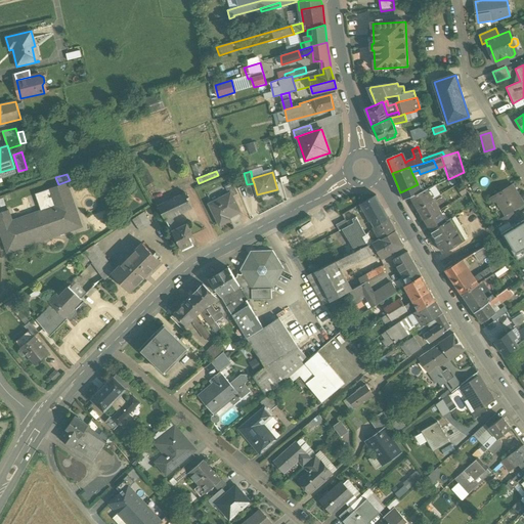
[(233,182),(226,186),(229,193),(231,192),(233,197),(238,193),(233,182)]
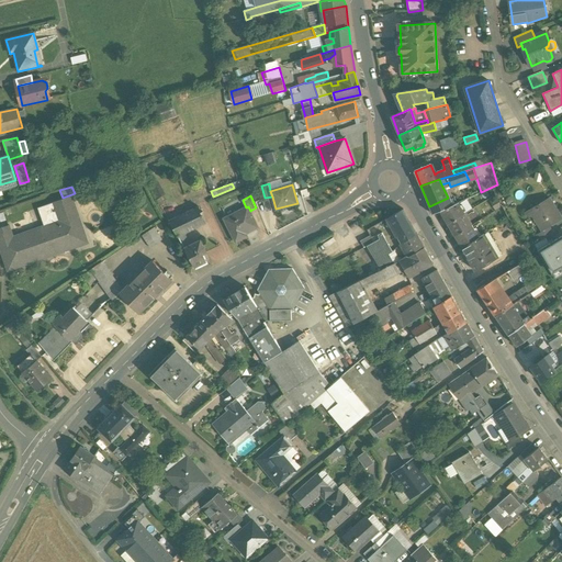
[(45,226),(13,237),(10,225),(0,228),(0,248),(2,255),(6,254),(8,260),(14,263),(18,261),(20,267),(85,245),(80,231),(82,225),(72,197),(54,203),(59,221),(45,226)]
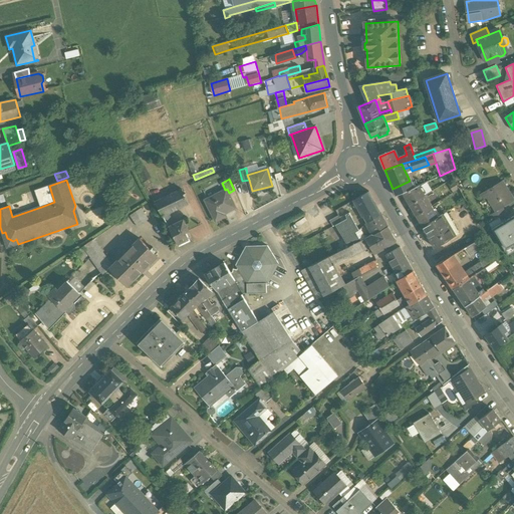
[(242,181),(240,182),(243,194),(252,191),(249,180),(242,181)]
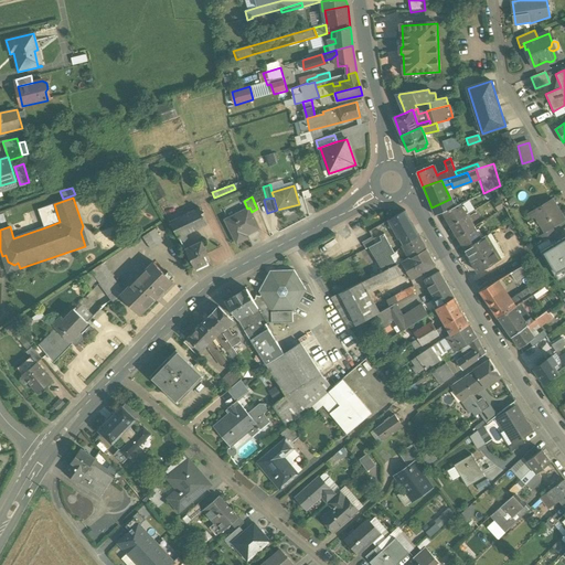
[(450,199),(432,208),(435,215),(443,212),(454,208),(450,199)]
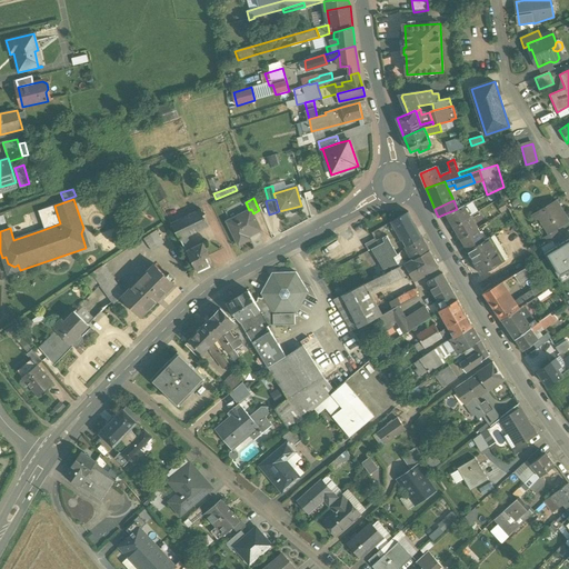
[(568,222),(556,200),(537,211),(549,233),(557,230),(568,222)]
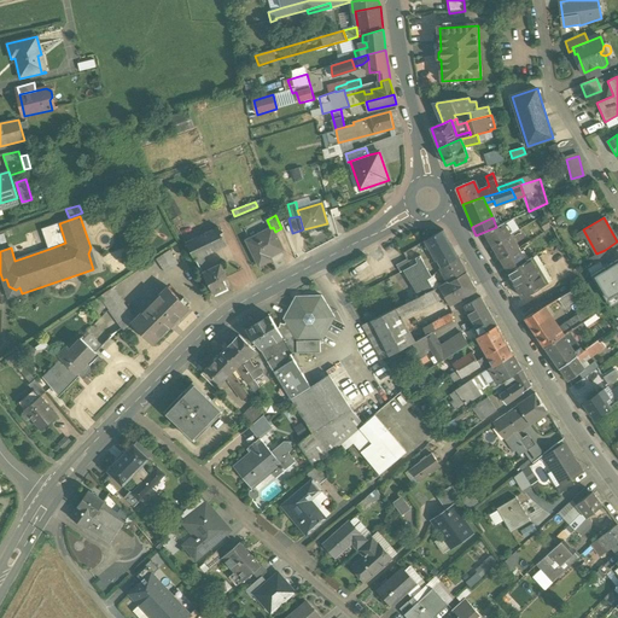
[(59,223),(42,229),(50,249),(65,243),(59,223)]
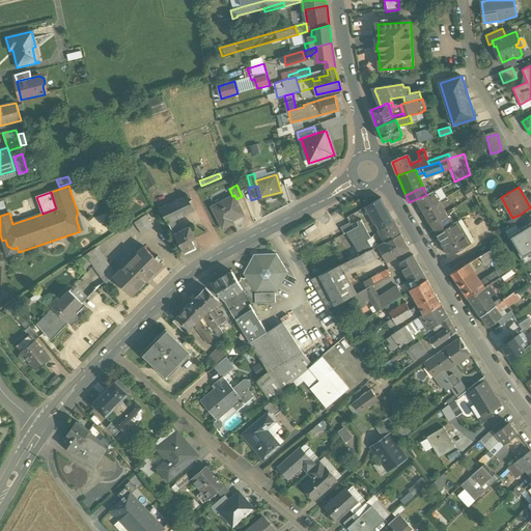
[(426,195),(416,199),(423,212),(440,202),(434,192),(426,195)]
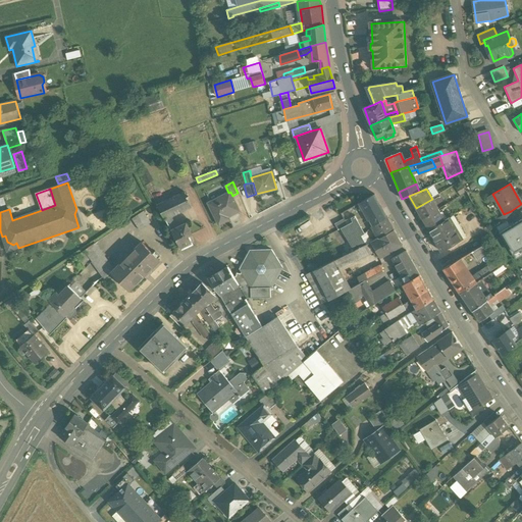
[(186,192),(171,199),(178,213),(193,207),(188,198),(190,198),(189,196),(188,197),(186,192)]
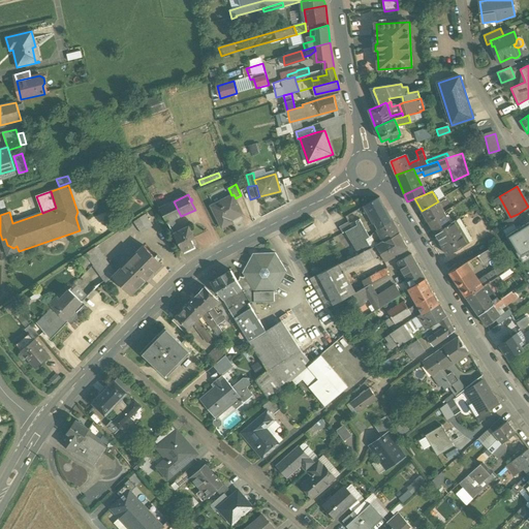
[(231,195),(214,205),(215,208),(213,209),(222,228),(234,222),(231,219),(243,214),(236,198),(234,194),(231,195)]
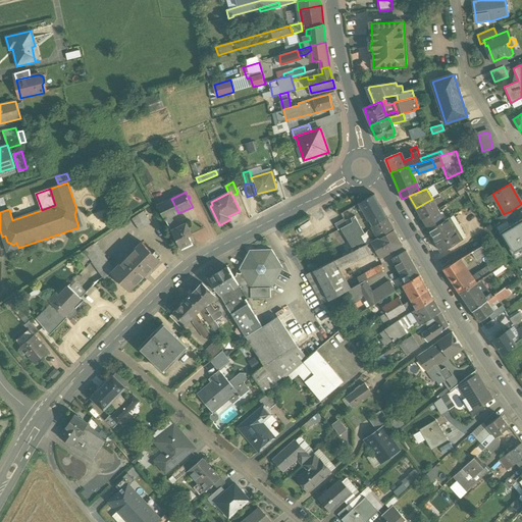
[(375,196),(359,204),(368,220),(369,219),(373,225),(387,217),(375,196)]
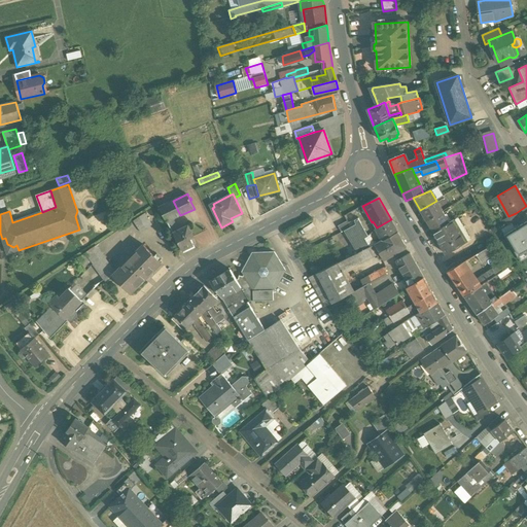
[(173,201),(160,207),(167,221),(172,219),(180,215),(173,201)]
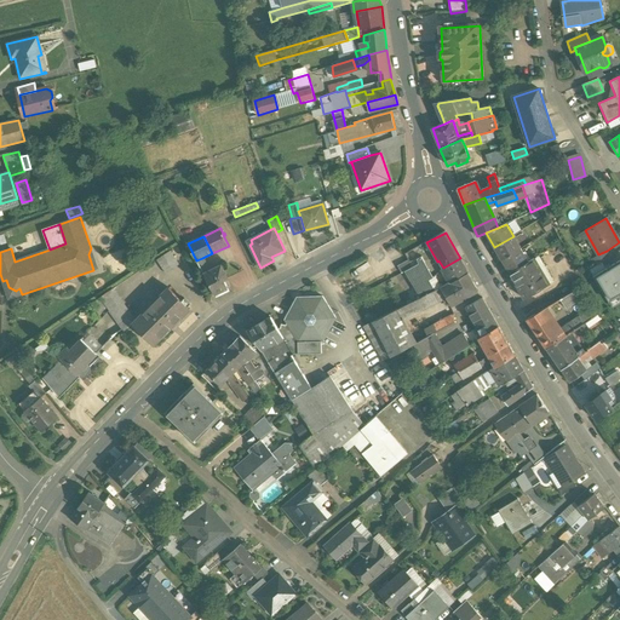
[(514,236),(494,247),(501,260),(521,248),(514,236)]
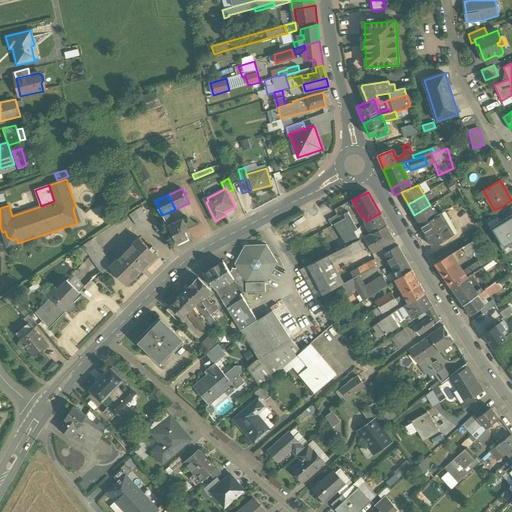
[(338,215),(350,211),(347,204),(336,208),(338,215)]
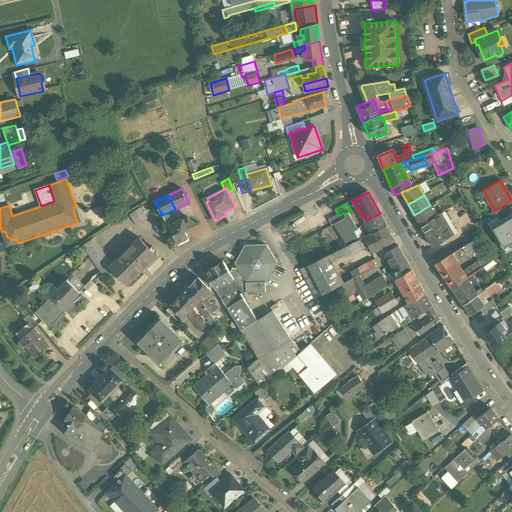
[(430,205),(414,215),(421,226),(436,216),(430,205)]
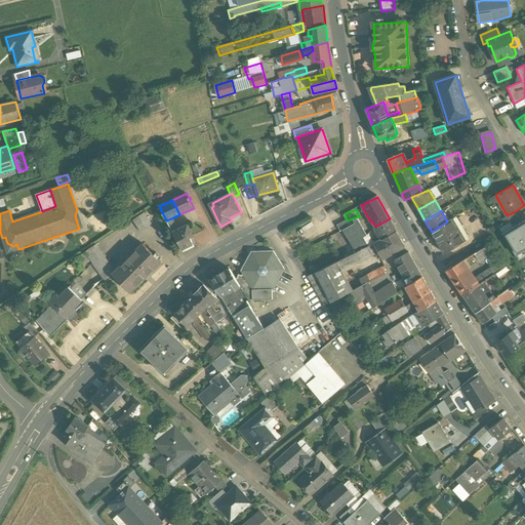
[(145,212),(133,219),(140,231),(152,224),(145,212)]
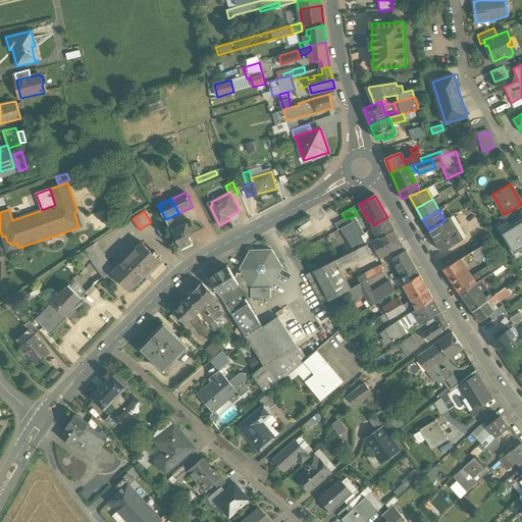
[(511,211),(504,214),(501,217),(504,222),(514,216),(511,211)]
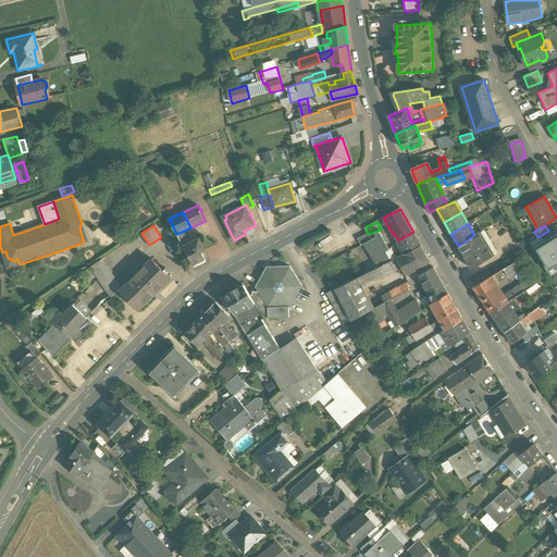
[(379,231),(374,233),(376,237),(371,240),(364,244),(371,256),(372,258),(373,259),(385,251),(390,250),(379,231)]
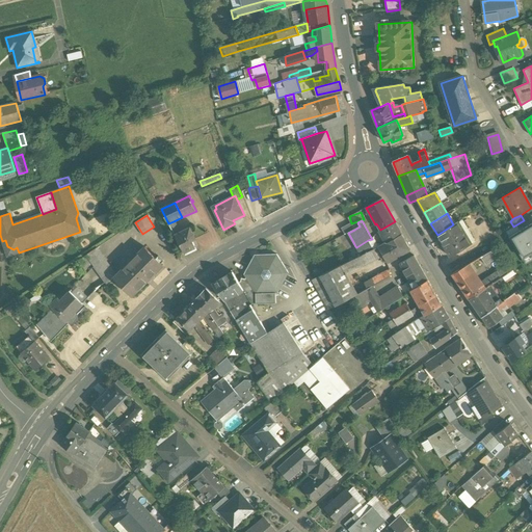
[(179,233),(174,221),(168,223),(175,235),(179,233)]
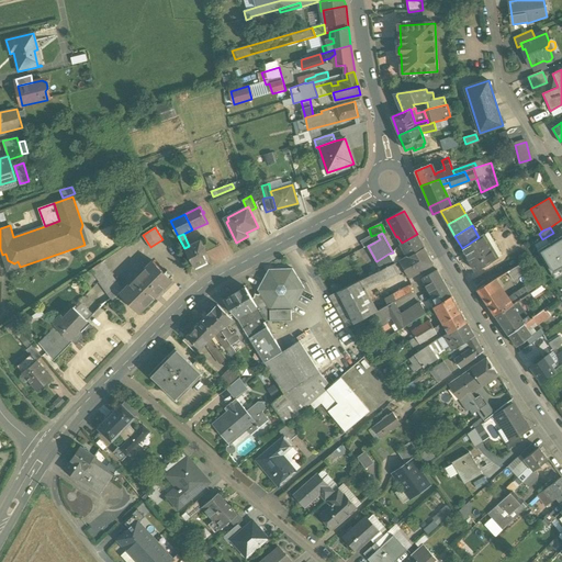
[(417,234),(402,243),(409,256),(409,257),(425,248),(417,234)]
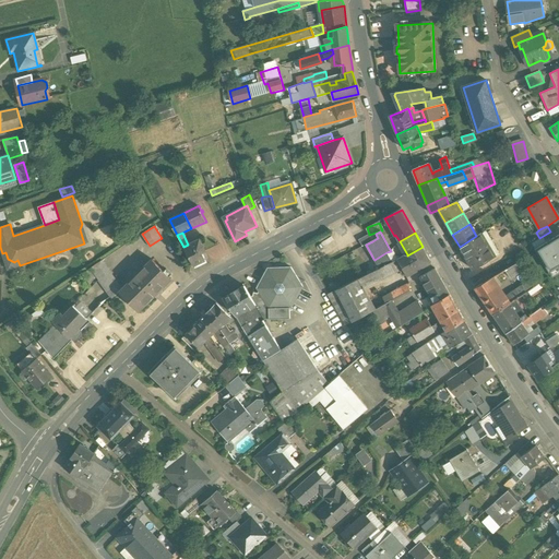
[(476,236),(460,247),(473,270),(496,257),(482,233),(476,236)]
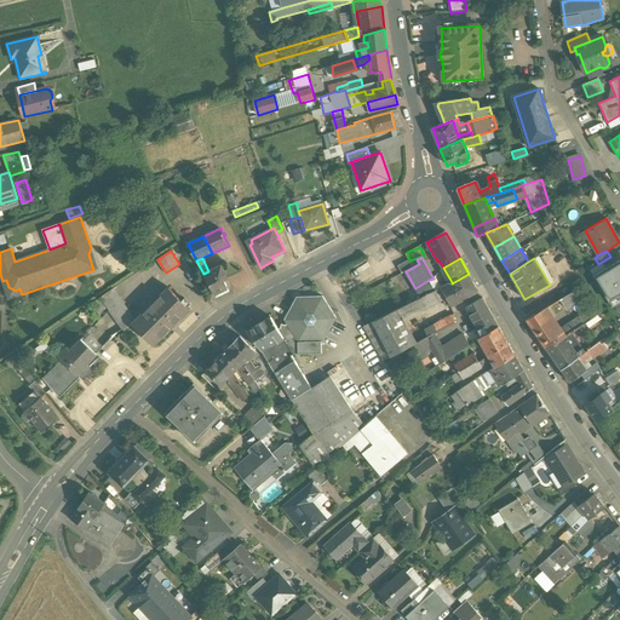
[(619,259),(593,276),(612,306),(619,300),(619,259)]
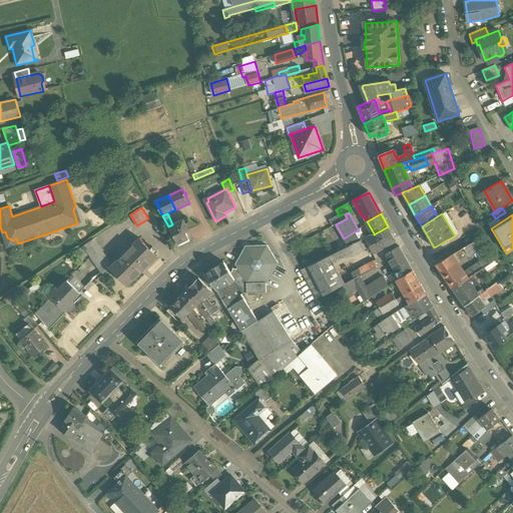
[(172,224),(168,226),(178,243),(188,238),(185,231),(189,230),(183,219),(172,224)]
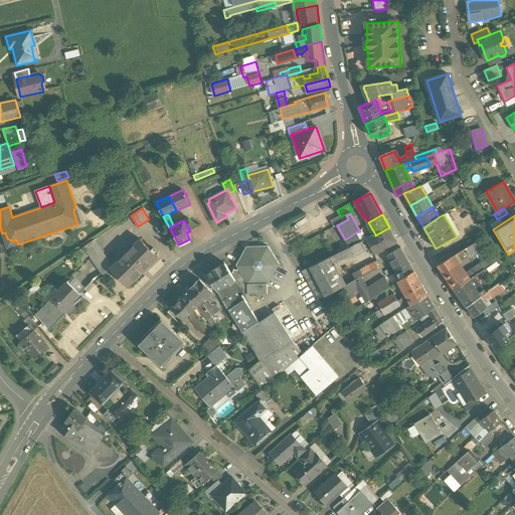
[(375,234),(366,239),(374,254),(397,241),(389,227),(375,235),(375,234)]
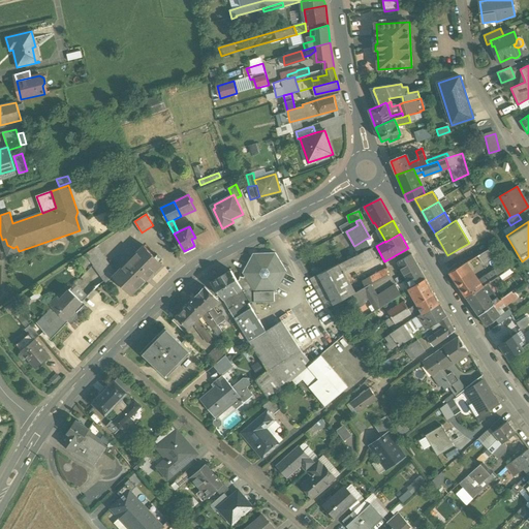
[(372,236),(370,238),(366,239),(371,248),(376,245),(372,236)]
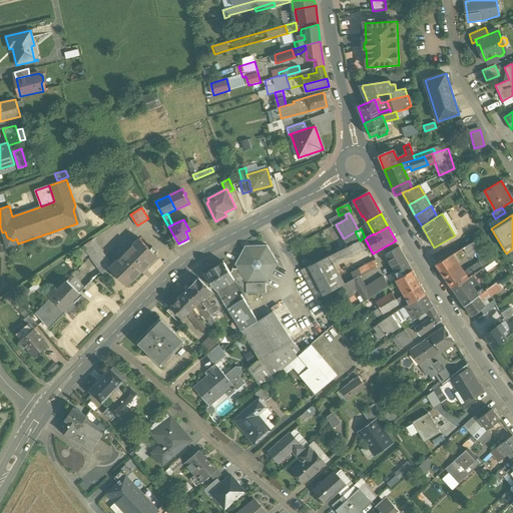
[(355,231),(344,238),(349,246),(358,241),(360,240),(355,231)]
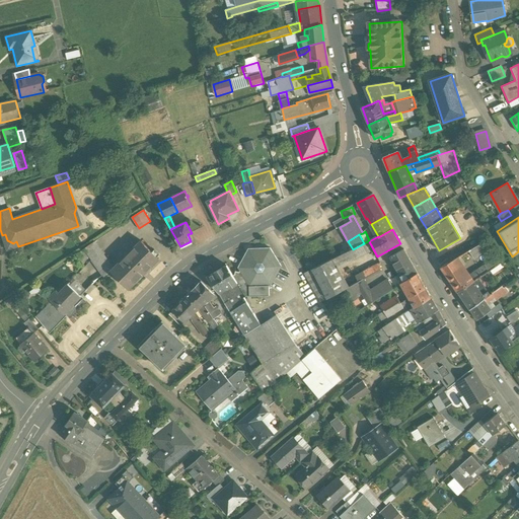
[(115,269),(110,272),(112,272),(129,289),(159,258),(142,240),(115,269)]
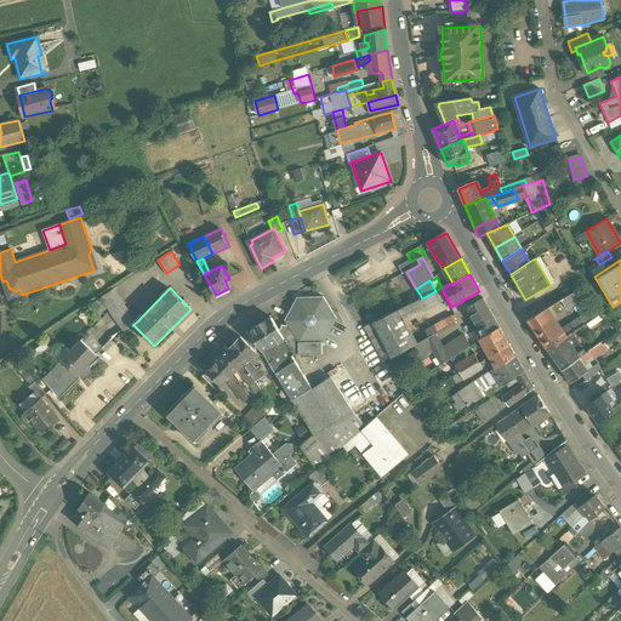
[(137,322),(114,289),(101,298),(109,311),(125,331),(134,325),(132,325),(137,322)]
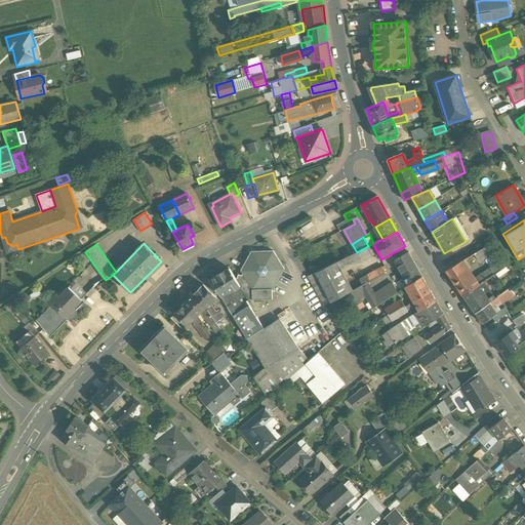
[(488,245),(474,253),(479,260),(492,251),(488,245)]
